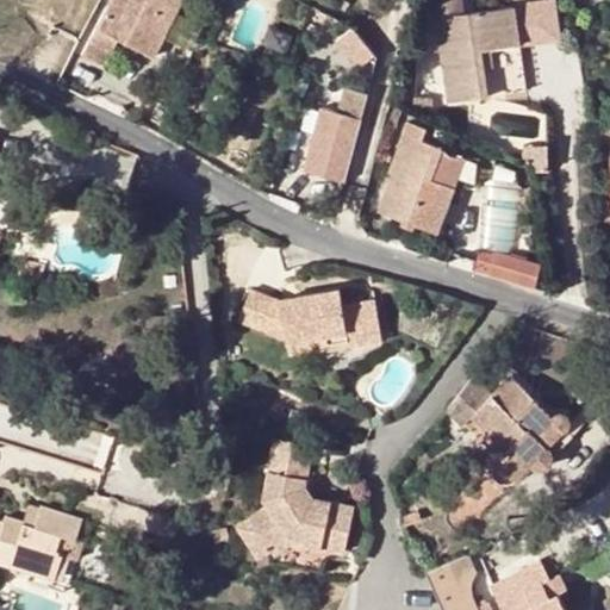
[(116,0),(101,27),(104,29),(91,56),(113,67),(126,41),(148,1),(144,0),(116,0)]
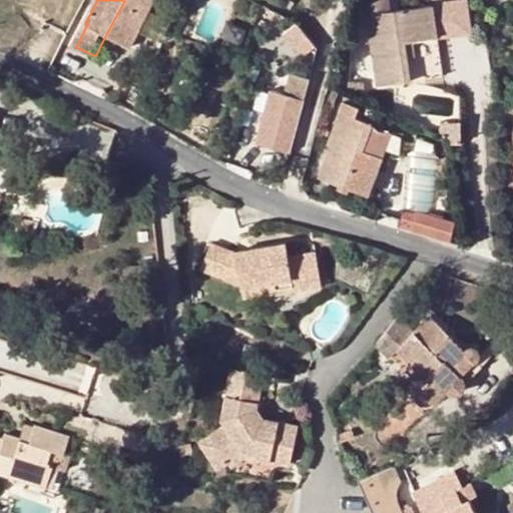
[(121,0),(124,1),(106,34),(129,47),(153,0),(121,0)]
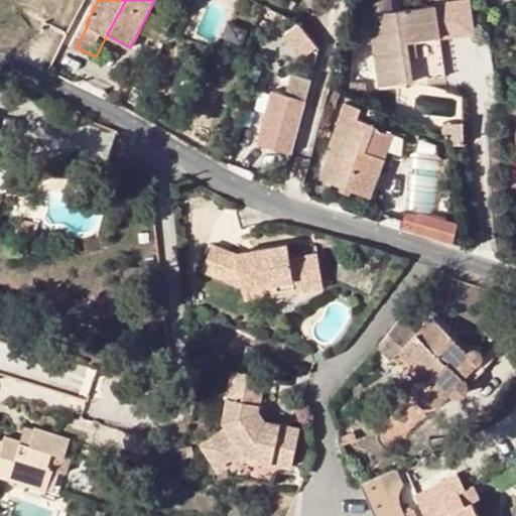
[(364,14),(369,14),(380,86),(412,80),(406,41),(439,36),(433,4),(389,10),(387,0),(381,0),(362,3),(364,14)]
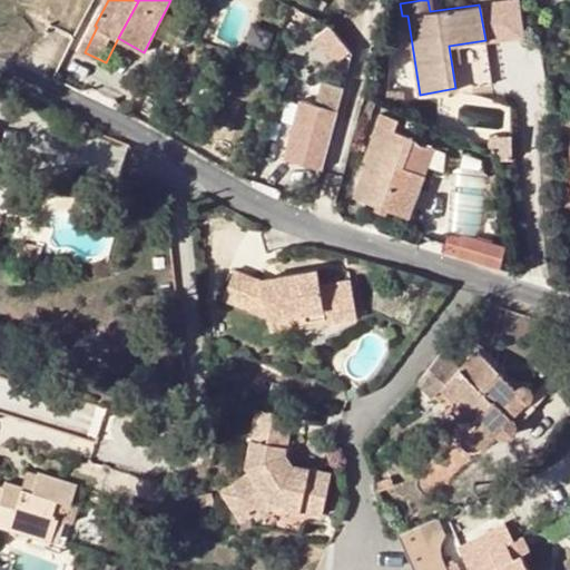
[(311,37),(332,64),(347,50),(326,23),(311,37)]
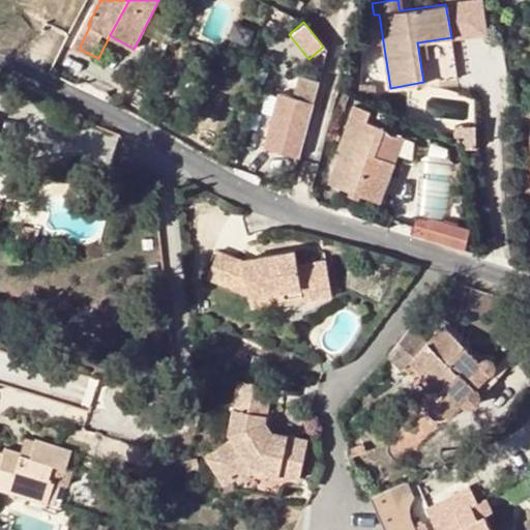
[(451,37),(417,42),(423,82),(458,77),(451,37)]
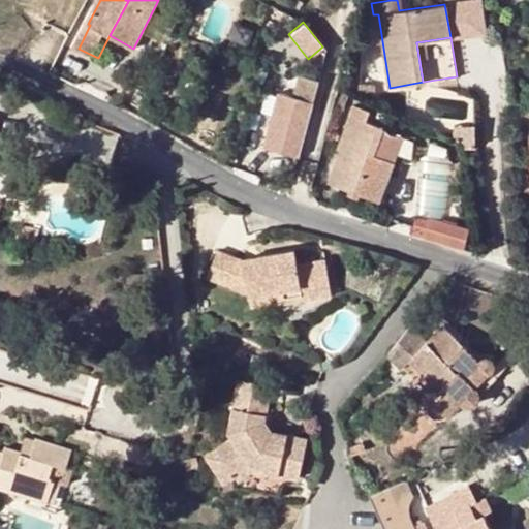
[(528,47),(520,49),(523,63),(528,61),(528,47)]
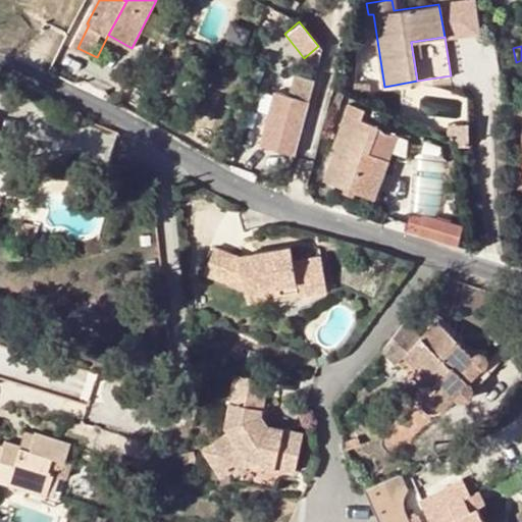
[(316,73),(297,68),(292,90),(311,95),(316,73)]
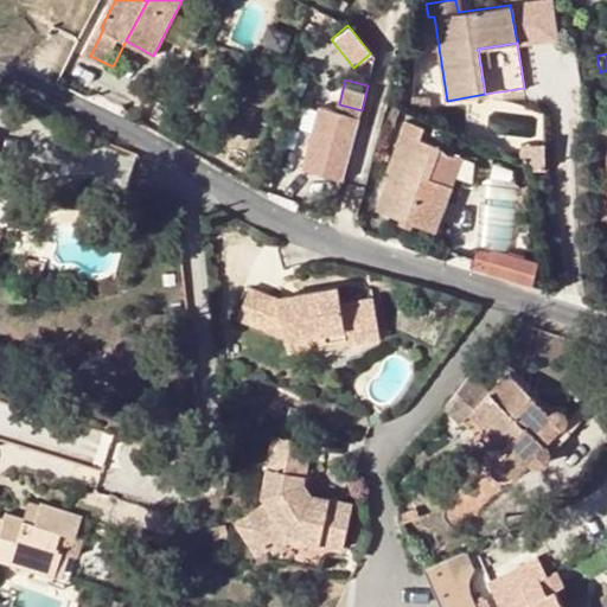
[(413,94),(413,110),(416,113),(428,113),(429,95),(413,94)]
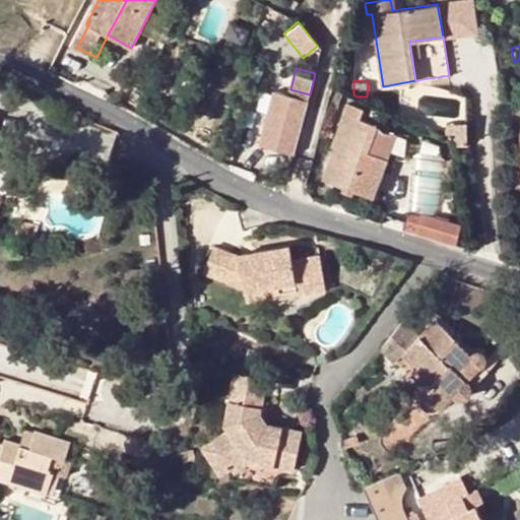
[(371,196),(383,167),(364,159),(368,150),(378,123),(362,116),(365,106),(349,101),(332,143),(335,145),(323,177),(371,196)]
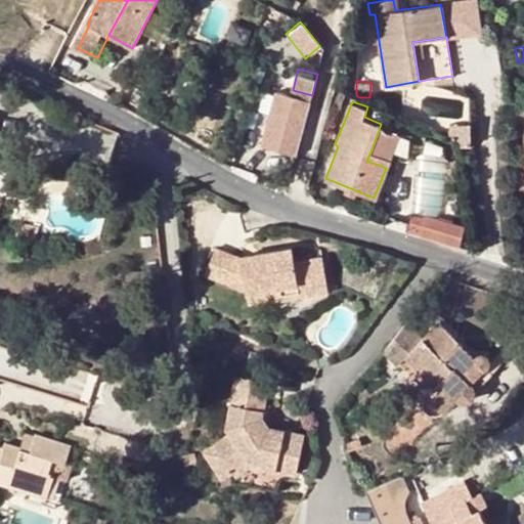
[(523,106),(514,107),(514,120),(523,119),(523,106)]
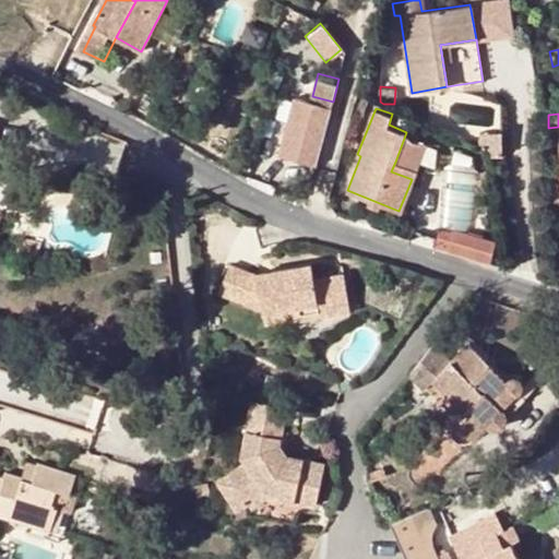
[(439,144),(421,142),(419,173),(437,173),(439,144)]
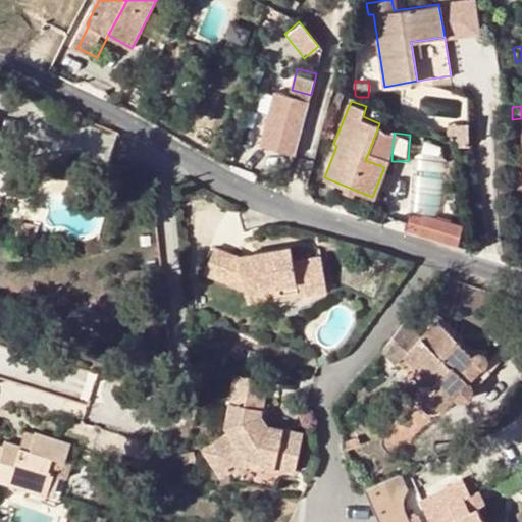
[(387,158),(369,151),(365,160),(384,167),(387,158)]
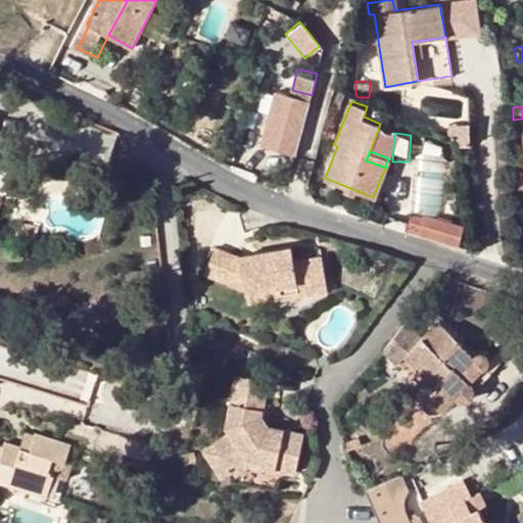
[(438,214),(444,189),(419,183),(414,207),(438,214)]
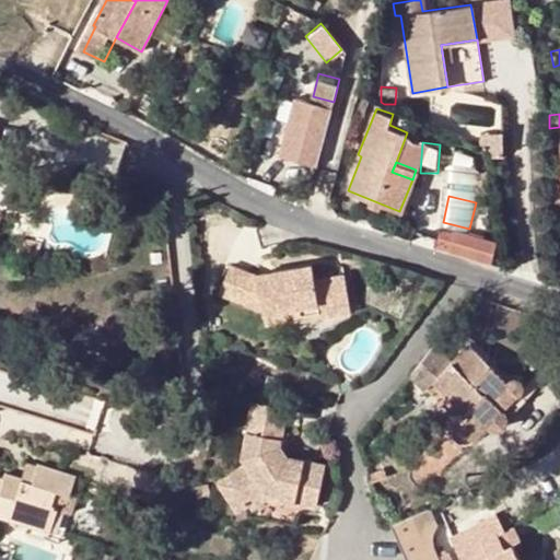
[(433,249),(487,261),(492,236),(439,224),(433,249)]
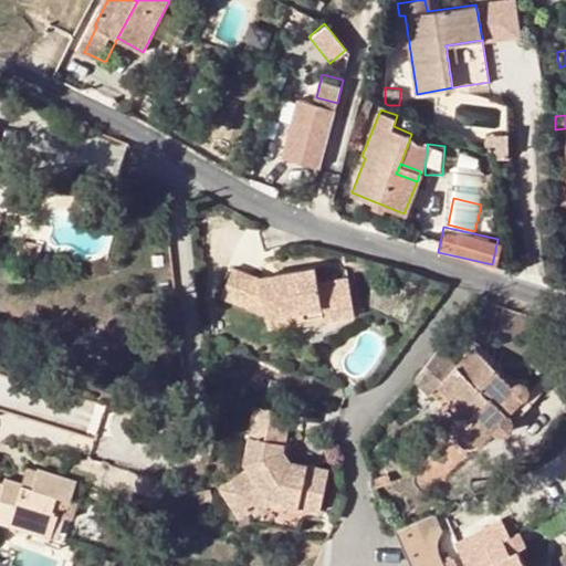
[(261,278),(234,268),(223,295),(268,316),(297,310),(321,306),(323,320),(356,313),(349,276),(317,282),(315,268),(261,278)]
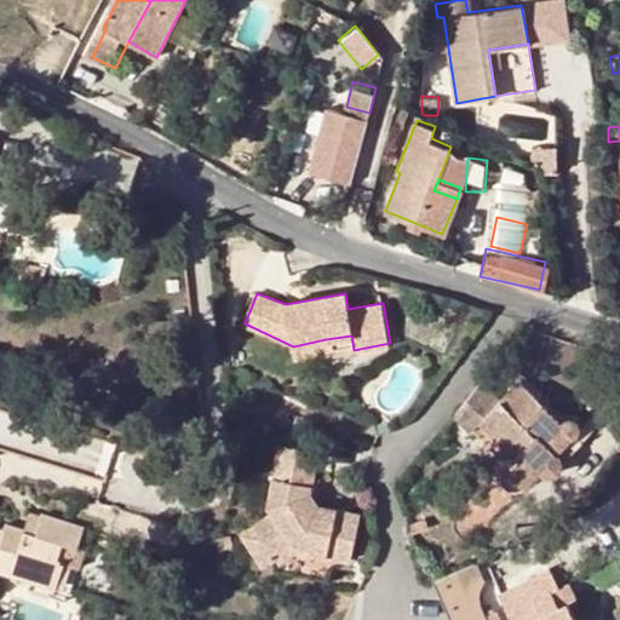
[(351,336),(326,339),(328,354),(354,350),(351,336)]
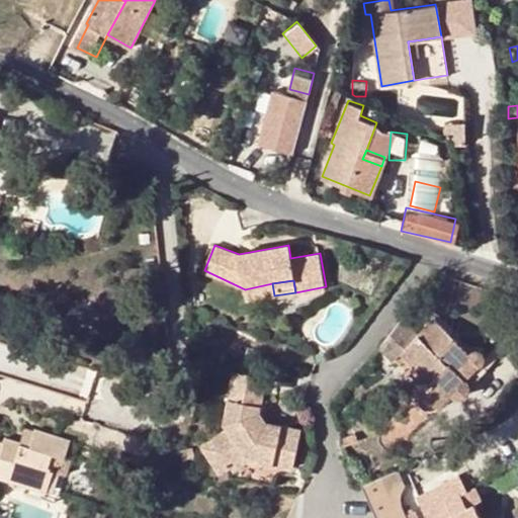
[(395,362),(402,355),(420,336),(403,320),(378,348),(395,362)]
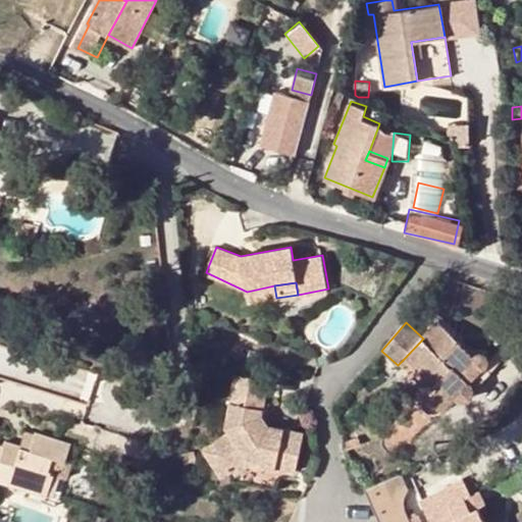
[(438,322),(423,338),(405,358),(416,369),(405,381),(422,398),(422,403),(422,407),(425,411),(430,414),(435,414),(440,415),(454,400),(462,403),(466,402),(471,400),(475,395),(474,386),(481,385),(492,374),(485,368),(488,365),(488,362),(488,358),(485,354),(482,353),(478,354),(474,356),(438,322)]
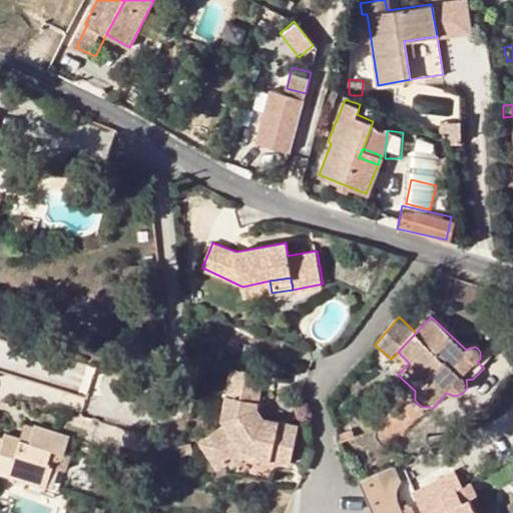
[(264,374),(231,367),(222,418),(225,424),(201,441),(218,468),(244,451),(259,453),(258,457),(292,463),(300,425),(264,418),(258,408),(264,374)]
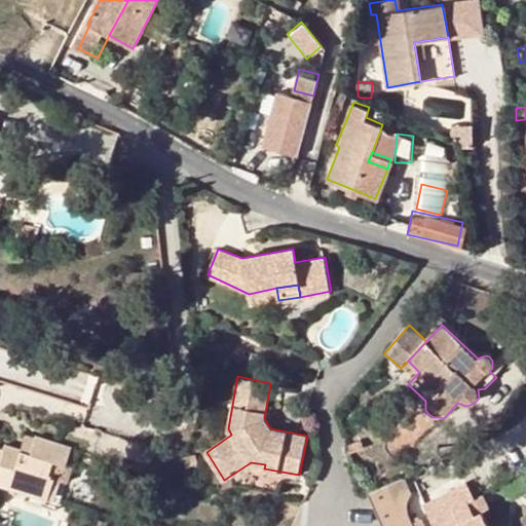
[(30,436),(25,452),(36,455),(41,439),(30,436)]
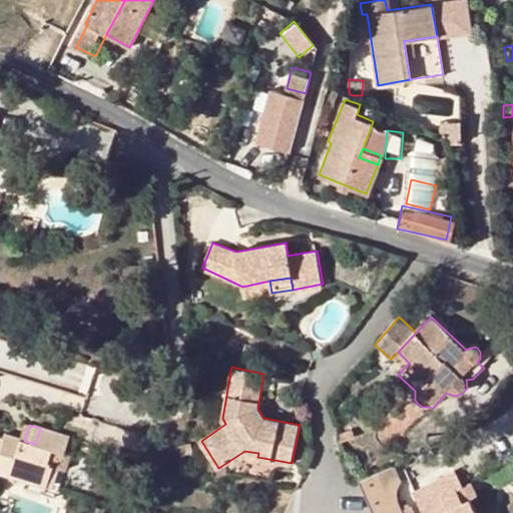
[(354,426),(340,431),(343,438),(356,432),(354,426)]
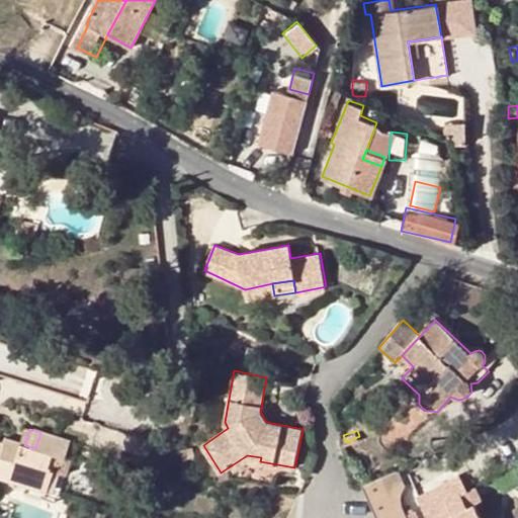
[(35,448),(24,445),(9,440),(7,445),(0,443),(0,477),(30,487),(51,494),(59,470),(53,468),(57,457),(69,460),(74,443),(40,432),(35,448)]
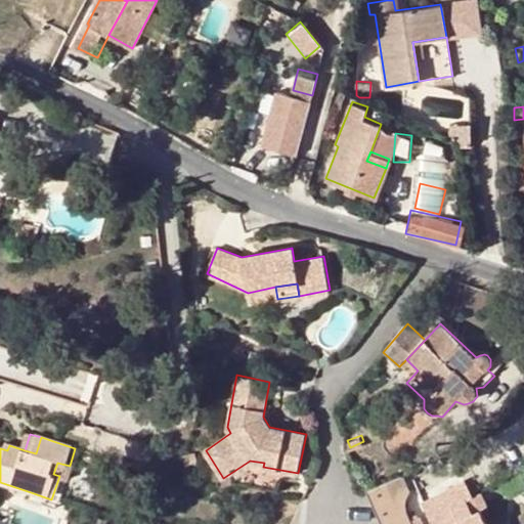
[(366,486),(383,523),(411,523),(405,508),(409,495),(401,474),(366,486)]
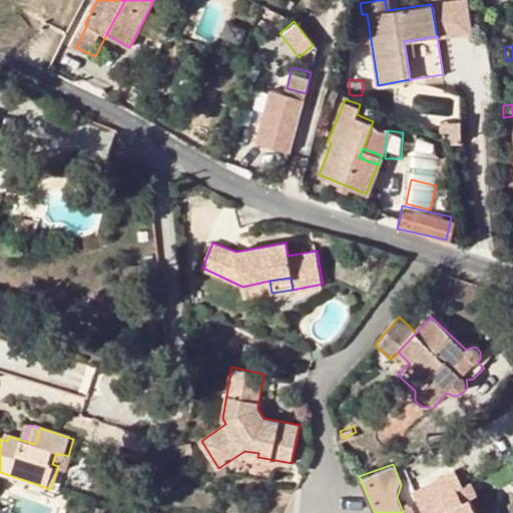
[(69,470),(58,466),(50,489),(30,482),(27,490),(59,501),(69,470)]
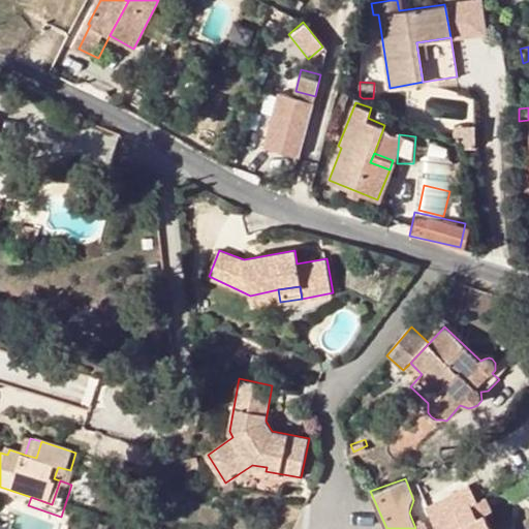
[(492,528),(484,514),(477,517),(470,503),(476,500),(469,487),(428,510),(437,528),(492,528)]
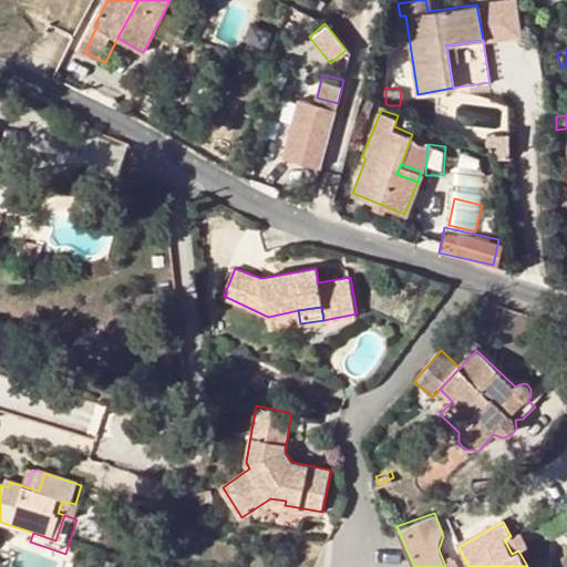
[(518,550),(511,536),(504,539),(512,554),(518,550)]
